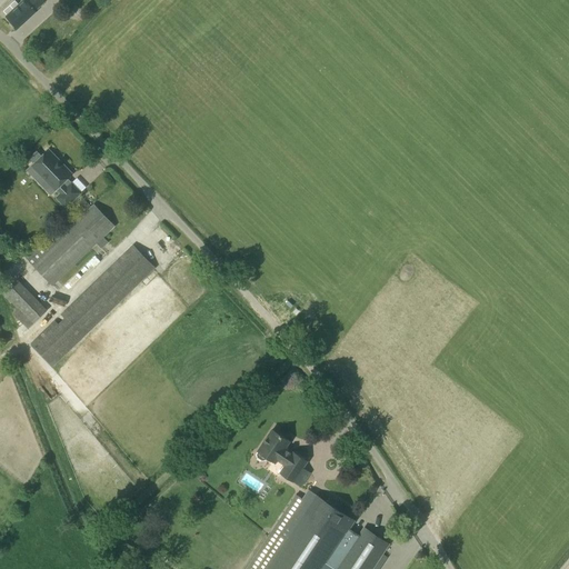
[(45,1),(43,0),(25,0),(7,17),(17,28),(45,1)]
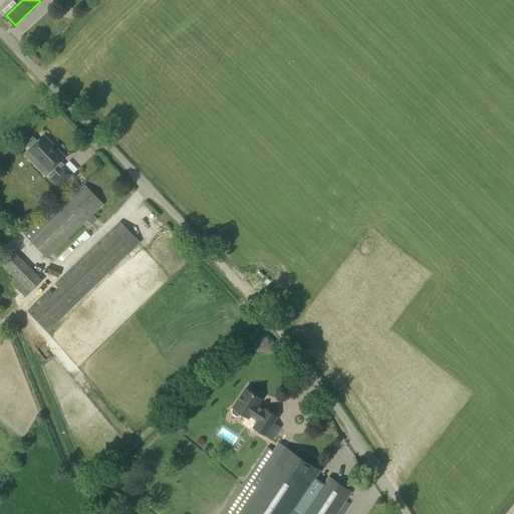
[(23,19),(17,26),(24,33),(31,25),(23,19)]
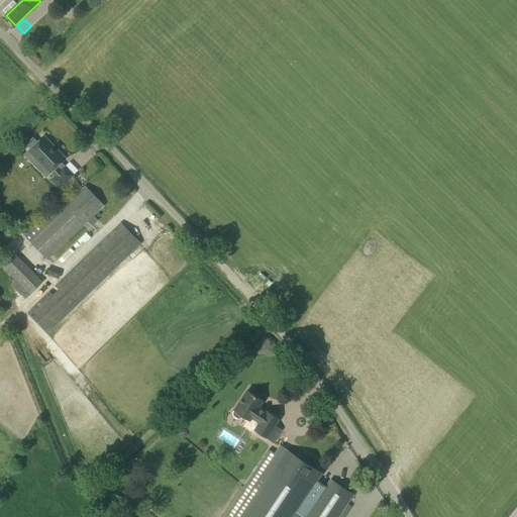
[(28,150),(49,174),(50,173),(54,176),(49,179),(59,189),(74,175),(73,174),(72,175),(73,175),(70,178),(62,170),(59,172),(55,168),(66,158),(59,150),(58,152),(50,145),(53,143),(44,135),(37,141),(33,137),(26,143),(30,148),(28,150)]
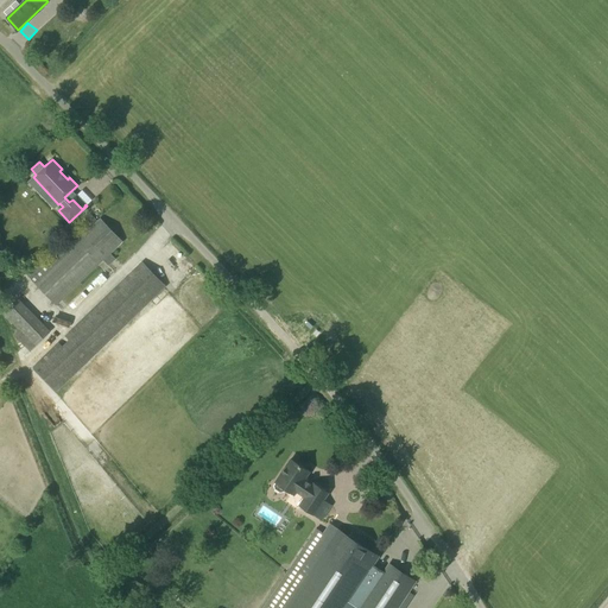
[(101,220),(50,268),(39,258),(24,273),(56,305),(102,259),(108,265),(115,259),(109,253),(121,241),(101,220)]
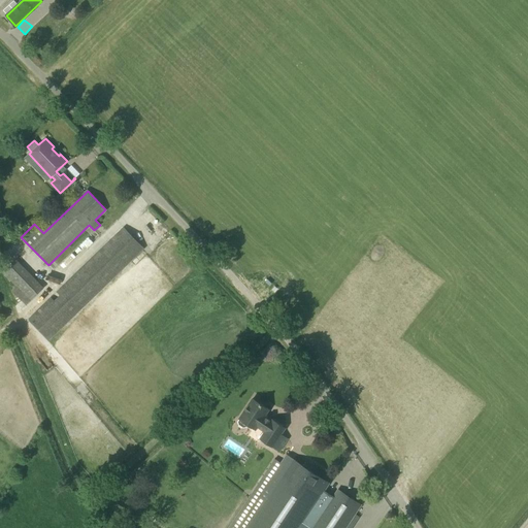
[(61,202),(55,207),(61,213),(66,208),(66,207),(61,202)]
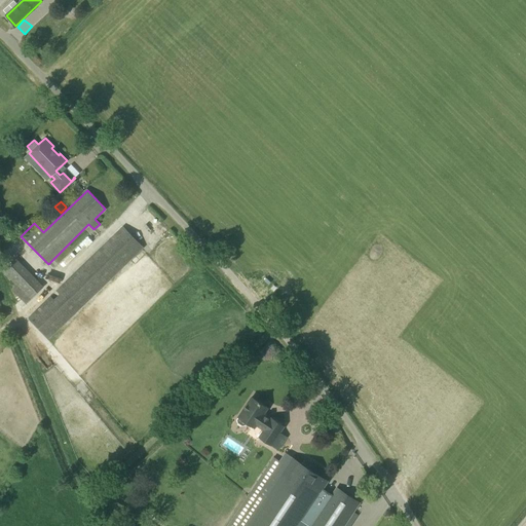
[(29,317),(48,338),(143,248),(123,227),(57,291),(59,293),(53,298),(51,296),(29,317)]
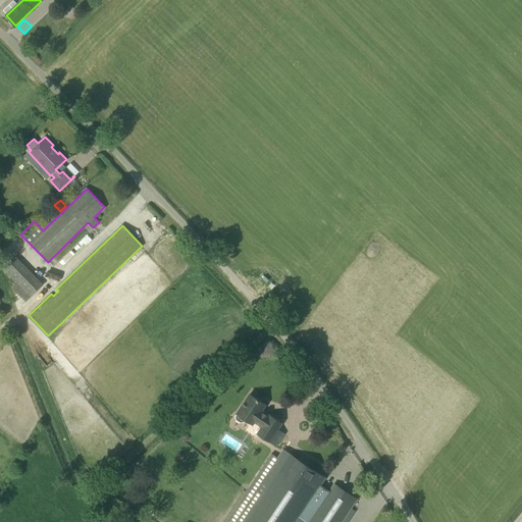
[(69,260),(80,249),(76,246),(65,257),(69,260)]
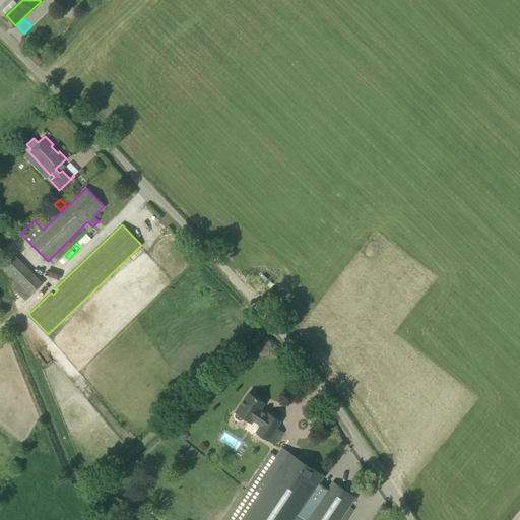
[(43,283),(15,255),(2,268),(15,282),(11,286),(24,301),(43,283)]
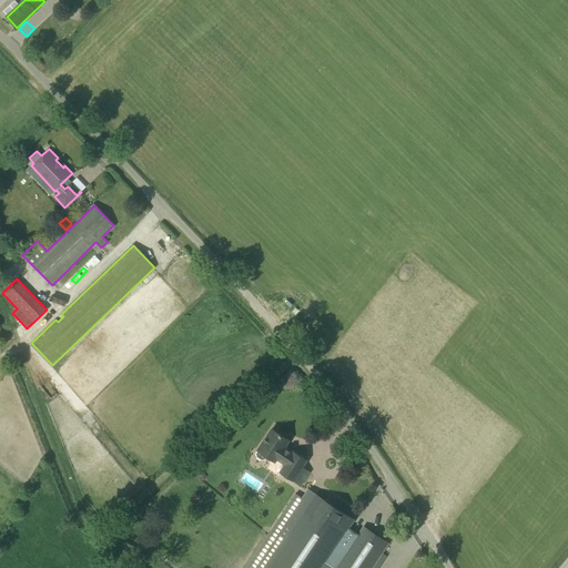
[(257,450),(255,453),(256,456),(261,459),(264,458),(266,457),(274,462),(272,465),(279,470),(279,472),(300,485),(308,472),(302,467),(306,460),(293,452),(292,453),(284,447),(288,439),(272,428),(257,450)]
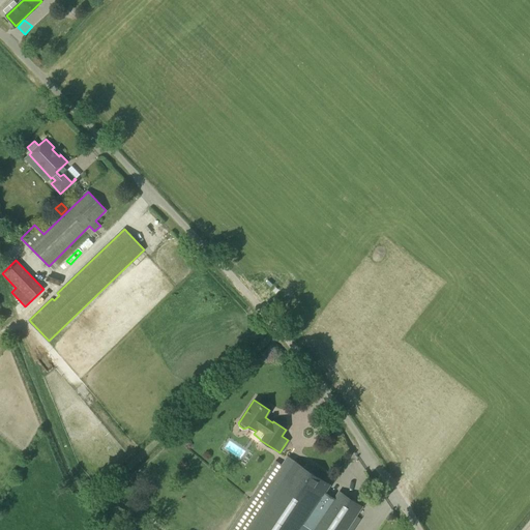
[(237,529),(346,529),(362,506),(340,492),(334,499),(324,493),(329,484),(287,457),(237,529)]
